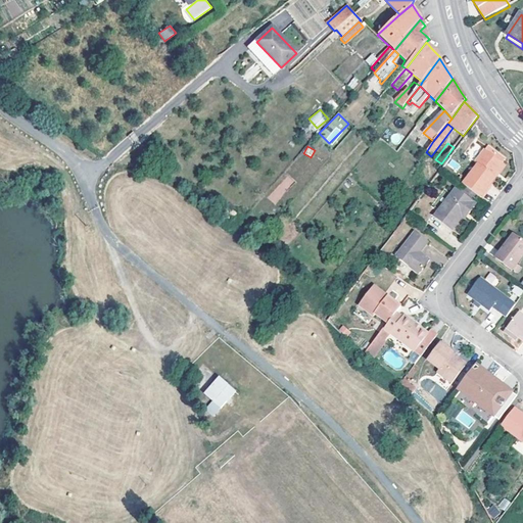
[(484,191),(495,178),(492,175),(502,162),(504,160),(485,146),(473,162),(476,164),(466,178),(484,191)]
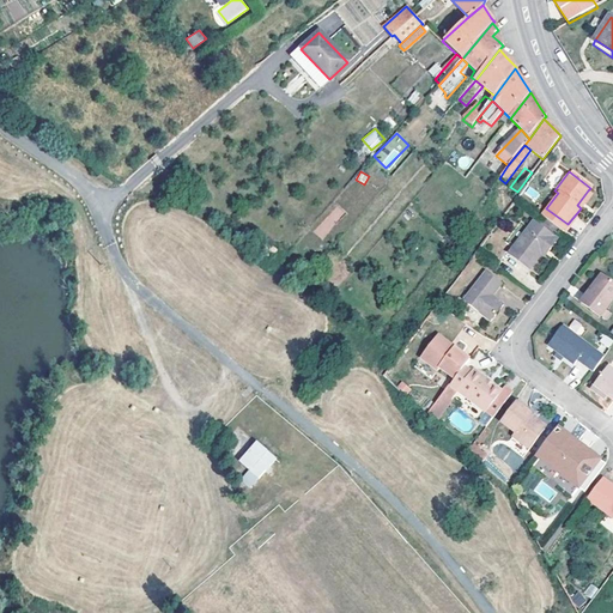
[(577,205),(581,208),(590,194),(588,190),(577,205)]
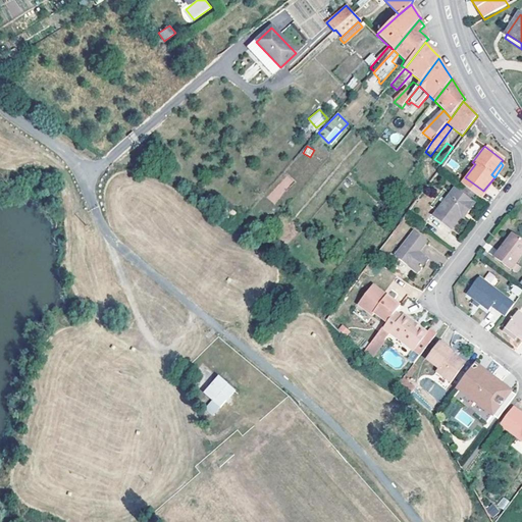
[(266,198),(274,204),(294,180),(286,174),(266,198)]
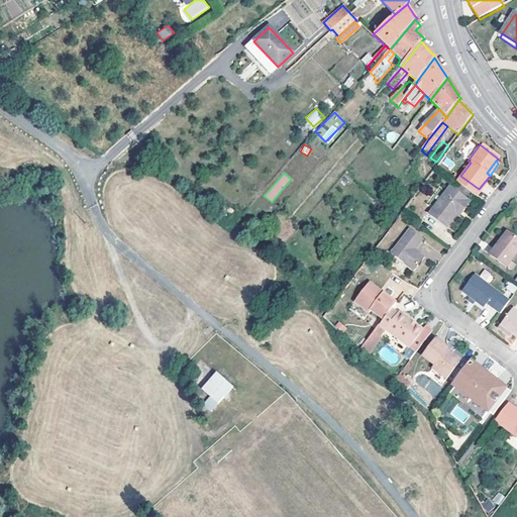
[(458,209),(461,211),(469,201),(448,186),(427,213),(445,226),(455,214),(458,209)]
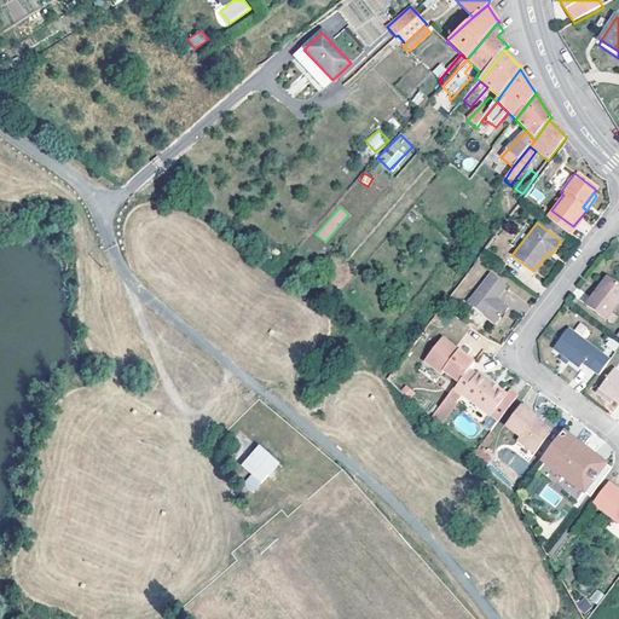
[(469,301),(497,322),(510,305),(497,295),(507,283),(492,271),(469,301)]
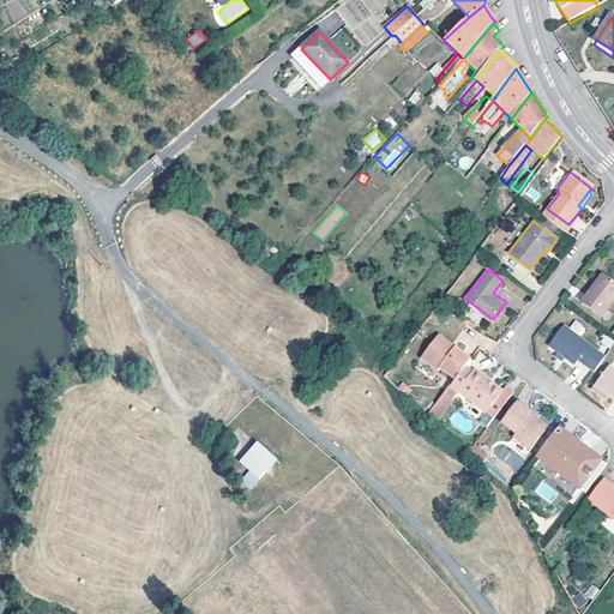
[(595,289),(603,278),(600,276),(591,287),(595,289)]
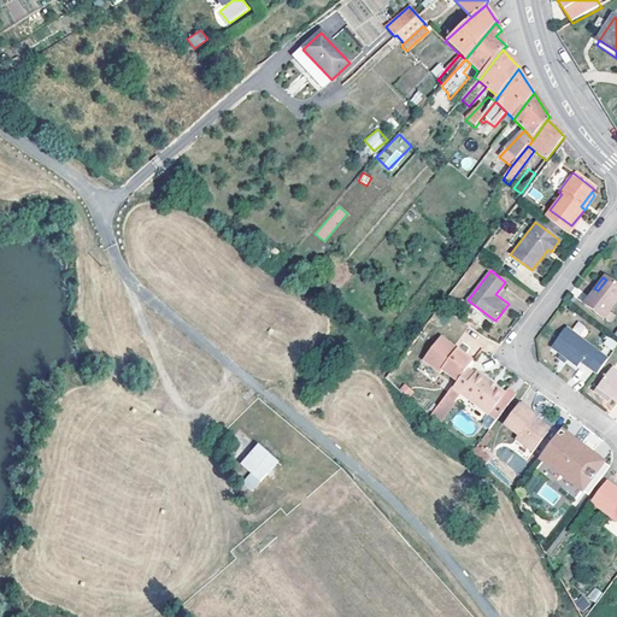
[(616,301),(616,287),(606,280),(598,291),(594,295),(593,293),(583,306),(603,321),(616,301)]
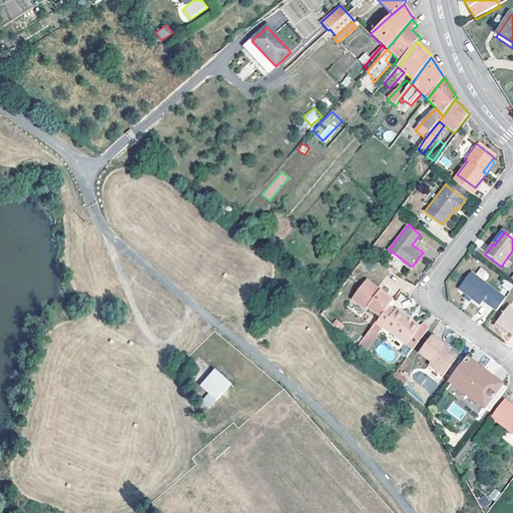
[(480,267),(475,274),(485,280),(490,274),(480,267)]
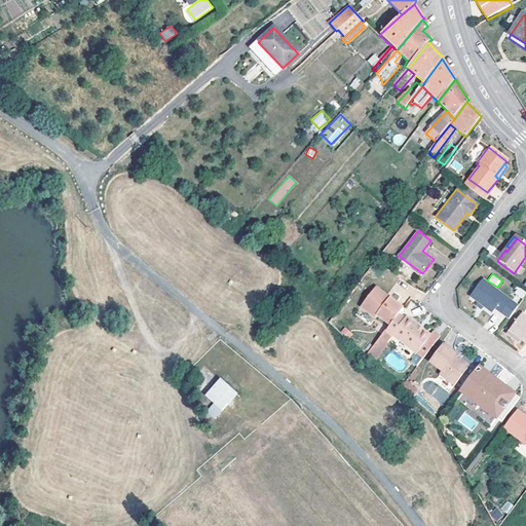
[(483,306),(492,313),(495,309),(509,318),(517,305),(483,280),(471,297),(478,302),(483,306)]
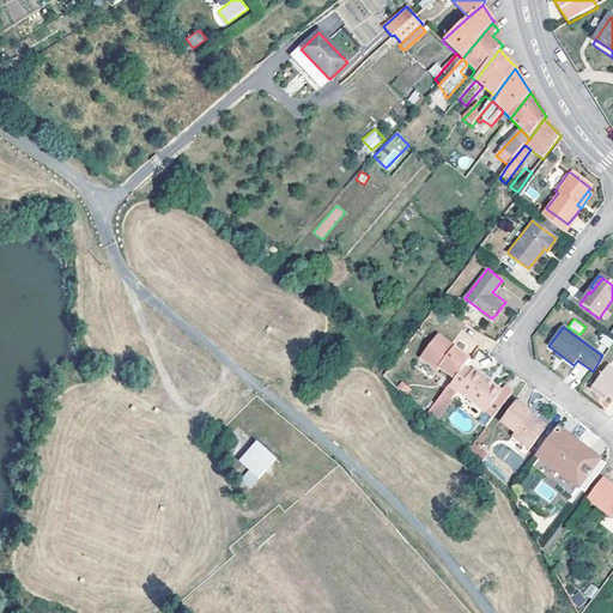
[(438,333),(436,337),(449,346),(451,347),(454,345),(438,333)]
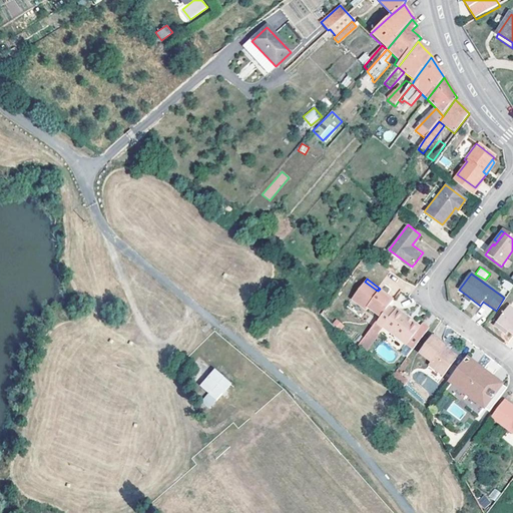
[(368,304),(378,291),(376,290),(365,282),(353,298),(366,307),(368,304)]
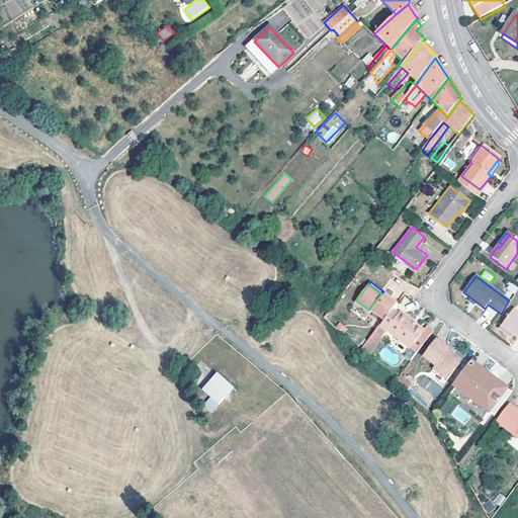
[(381,293),(371,307),(384,318),(392,309),(397,301),(383,291),(381,293)]
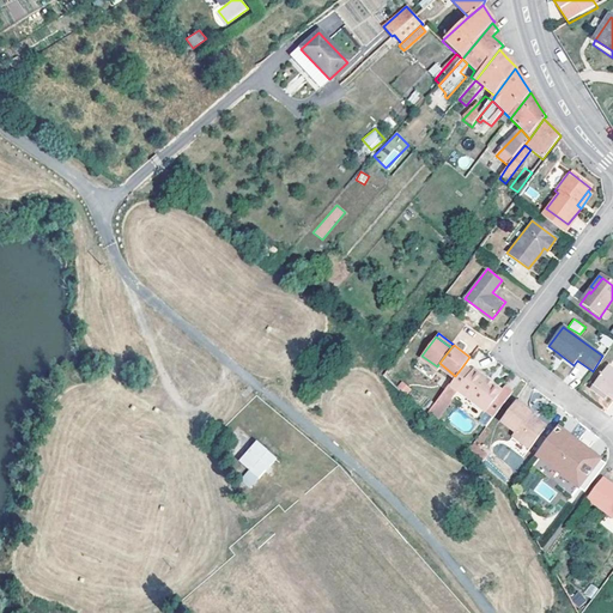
[(455,376),(449,384),(456,389),(493,418),(514,392),(505,384),(502,389),(492,383),(491,386),(485,382),(487,378),(473,368),(472,371),(463,365),(455,376)]
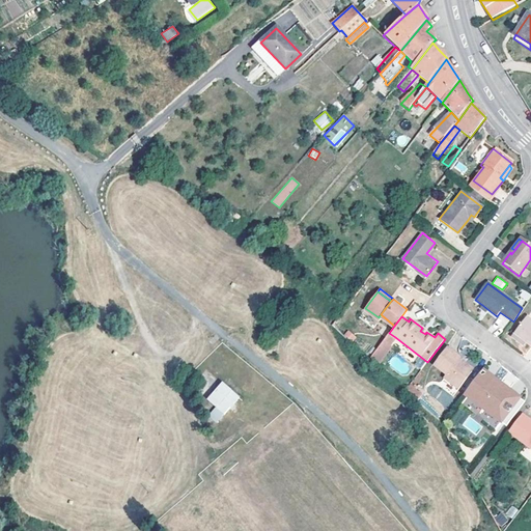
[(530,319),(527,316),(513,334),(525,343),(530,347),(530,319)]
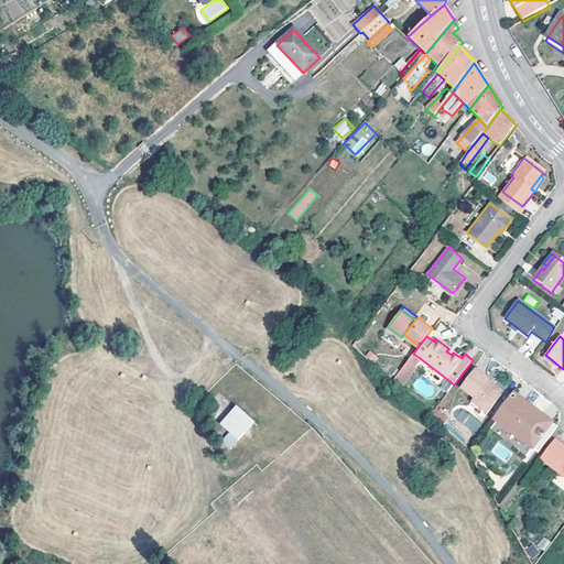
[(379,358),(370,350),(365,357),(373,365),(379,358)]
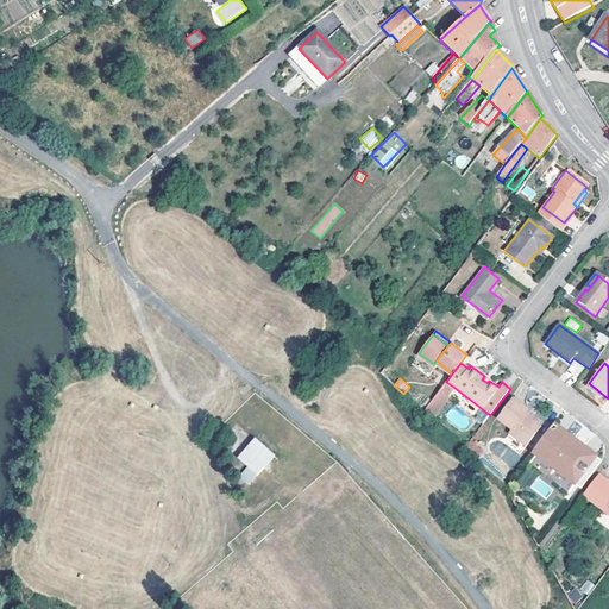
[(453,387),(446,382),(422,414),(428,420),(453,387)]
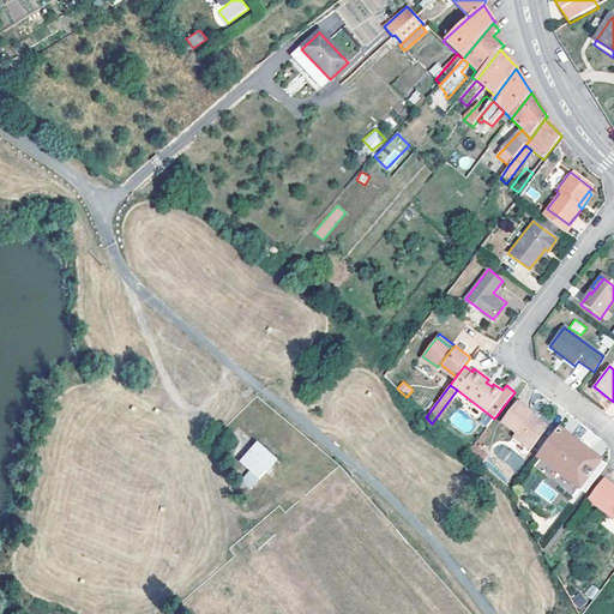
[(607,397),(594,386),(591,390),(605,401),(607,397)]
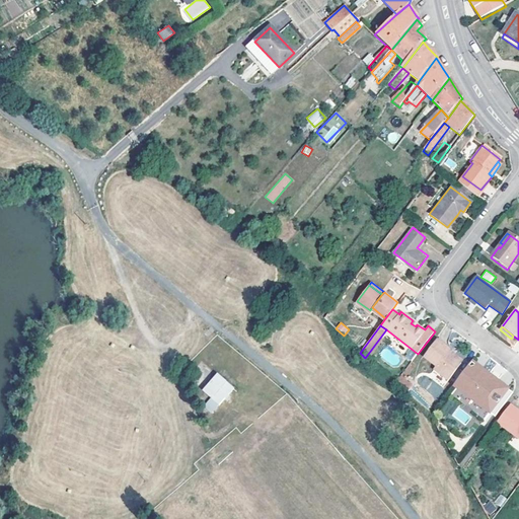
[(450,355),(452,352),(437,341),(424,358),(436,368),(434,370),(448,381),(461,363),(450,355)]
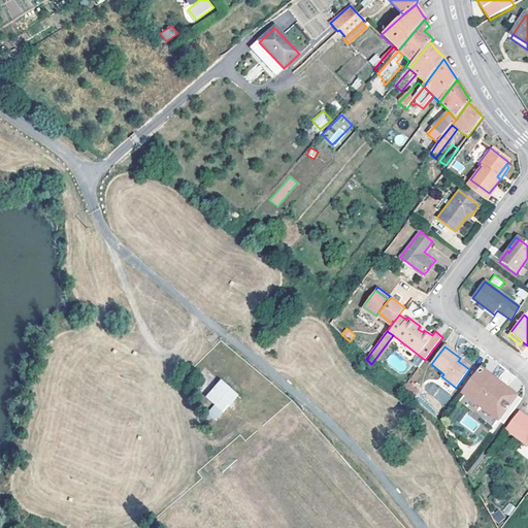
[(458,361),(469,369),(471,366),(460,358),(458,361)]
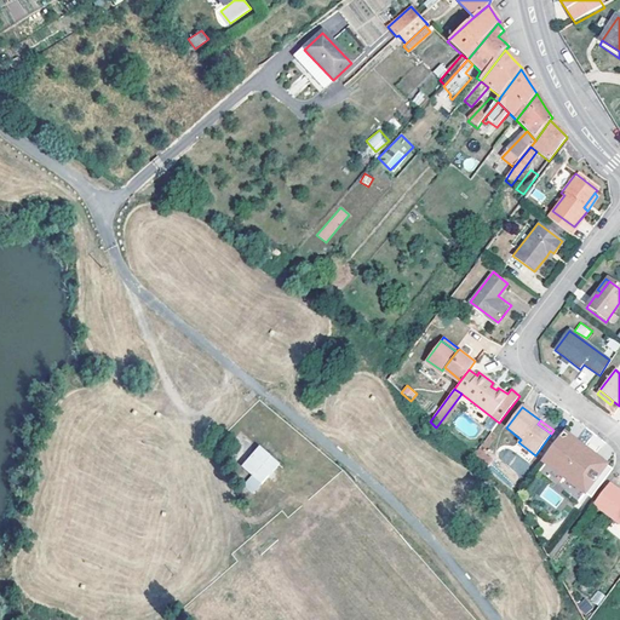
[(591,498),(613,469),(563,432),(543,460),(591,498)]
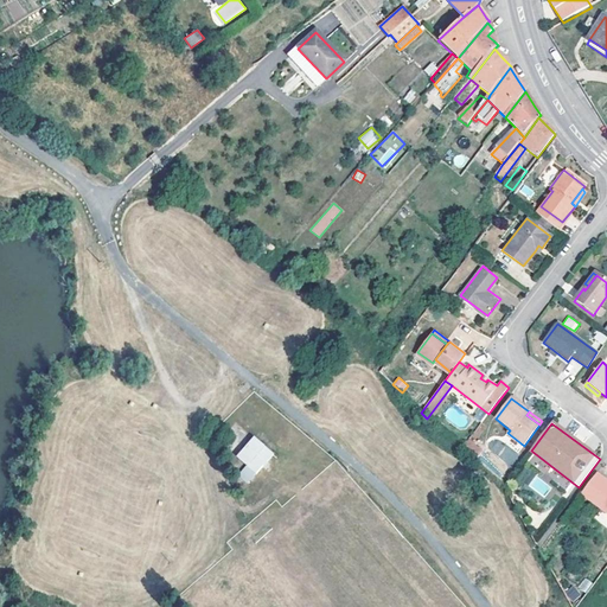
[(254,439),(236,459),(246,467),(248,470),(243,474),(248,479),(253,473),(255,475),(273,457),(254,439)]
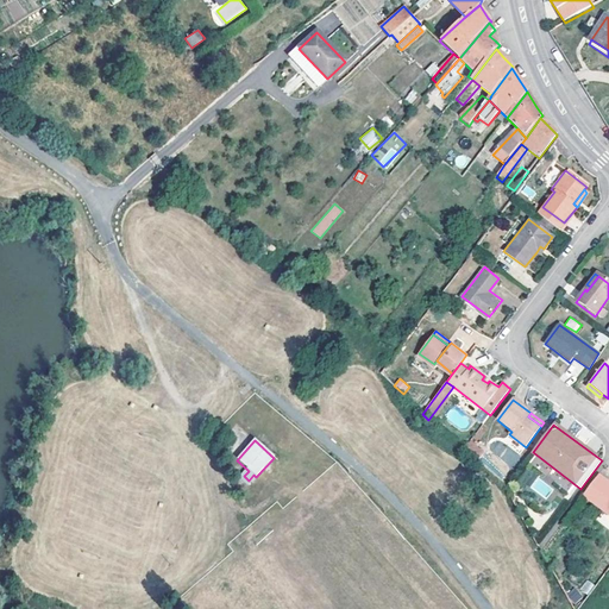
[(463,451),(475,460),(482,452),(470,441),(463,451)]
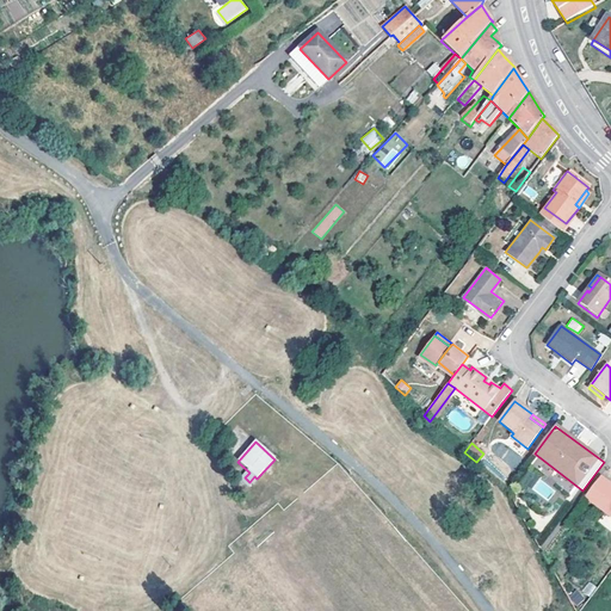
[(239,479),(248,488),(257,479),(254,476),(250,482),(245,477),(250,473),(247,470),(239,479)]
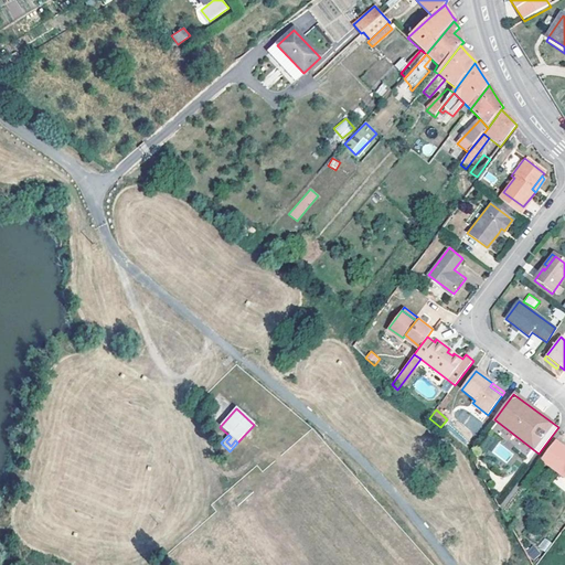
[(564,448),(555,441),(541,460),(564,478),(564,448)]
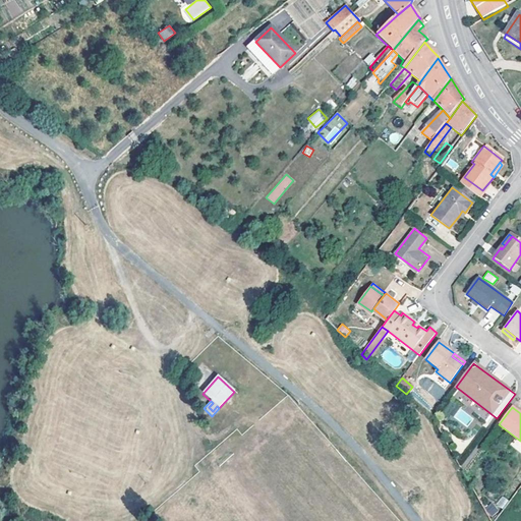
[(496,503),(501,508),(509,502),(504,496),(496,503)]
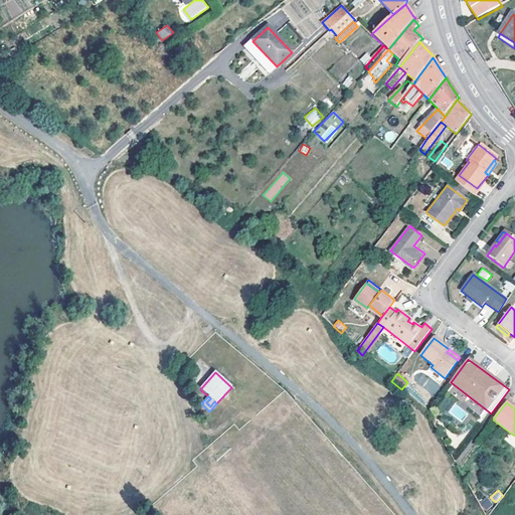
[(480,503),(486,511),(492,506),(487,498),(480,503)]
